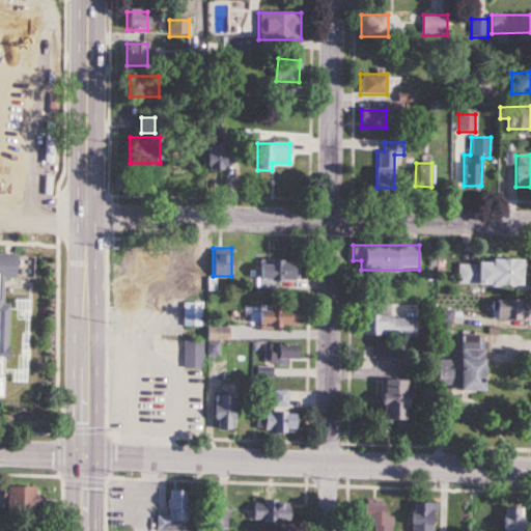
[(0,393),(1,394),(7,375),(25,381),(29,381),(33,366),(31,298),(14,298),(14,306),(0,301),(0,277),(34,277),(33,254),(20,254),(6,251),(0,250),(0,393)]
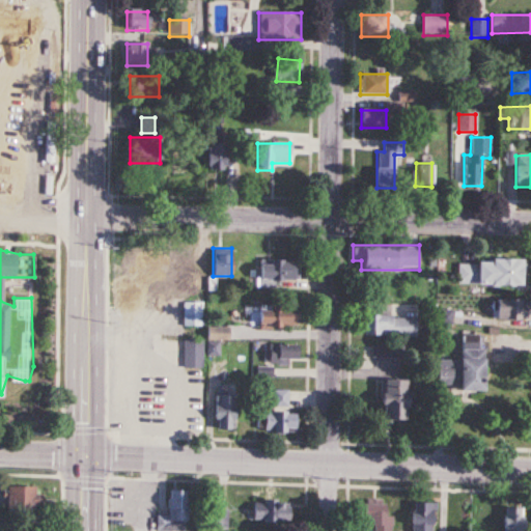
[(473,285),(521,285),(521,258),(474,257),(473,285)]
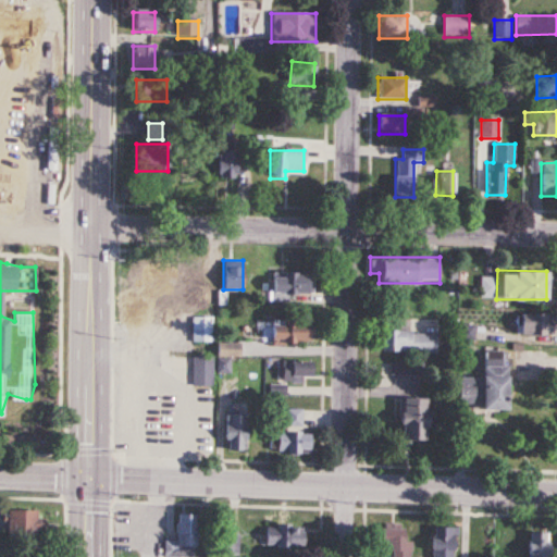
[(312,272),(271,272),(271,292),(312,292),(312,272)]
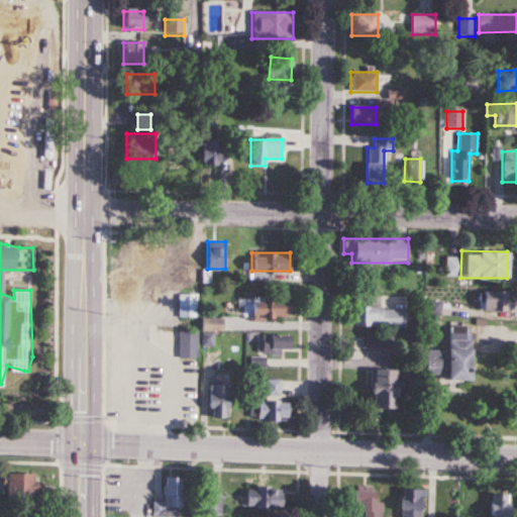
[(481,310),(509,311),(510,291),(481,291),(481,310)]
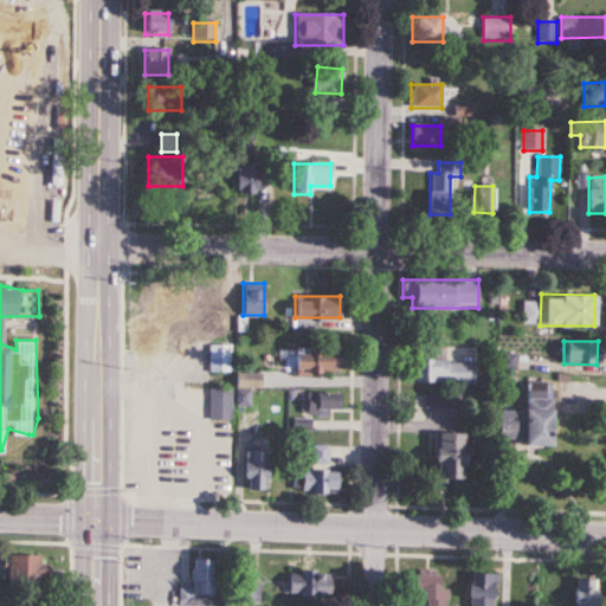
[(340,349),(295,349),(295,373),(340,373),(340,349)]
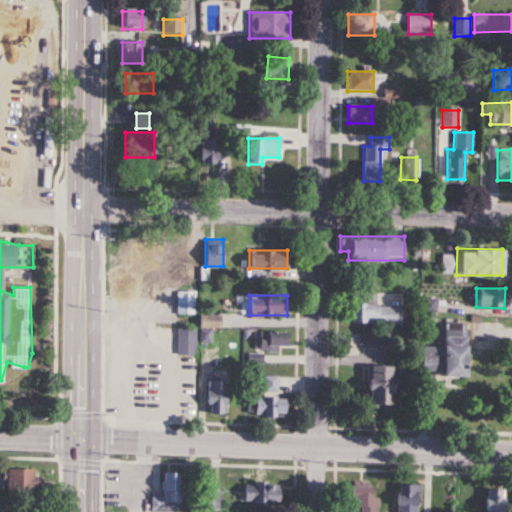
[(403,305),(348,304),(347,324),(402,325),(403,305)]
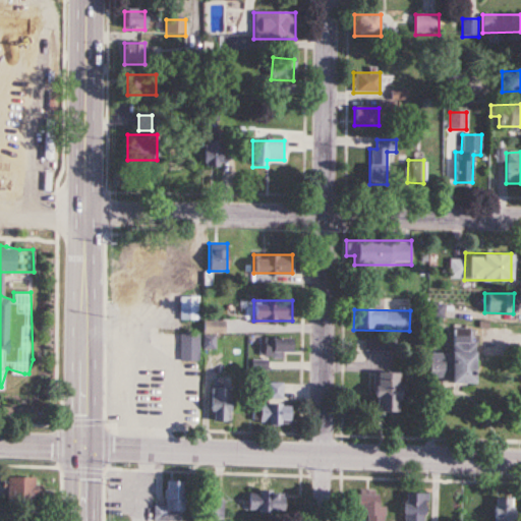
[(472,382),(473,329),(451,329),(451,353),(429,353),(428,382),(472,382)]
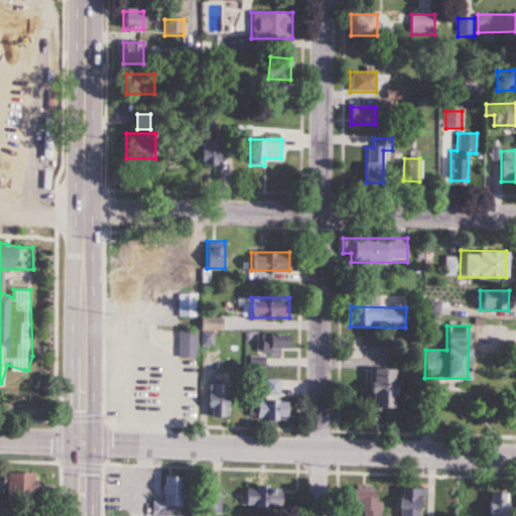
[(178,331),(178,357),(197,357),(197,331),(178,331)]
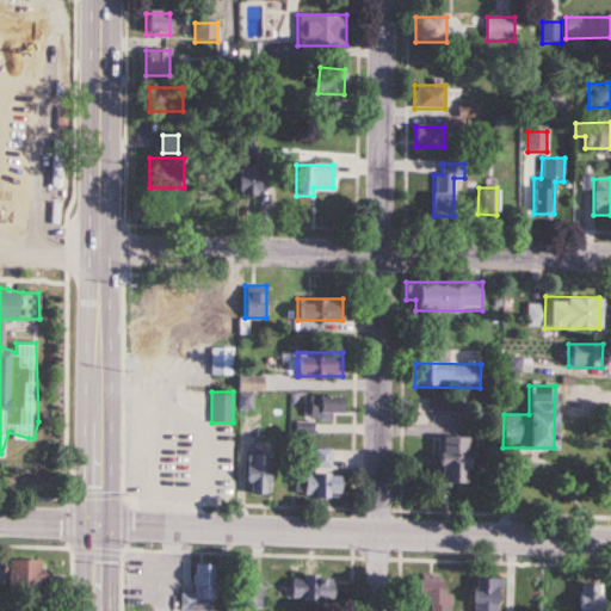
[(240,408),(253,407),(251,393),(239,394),(240,408)]
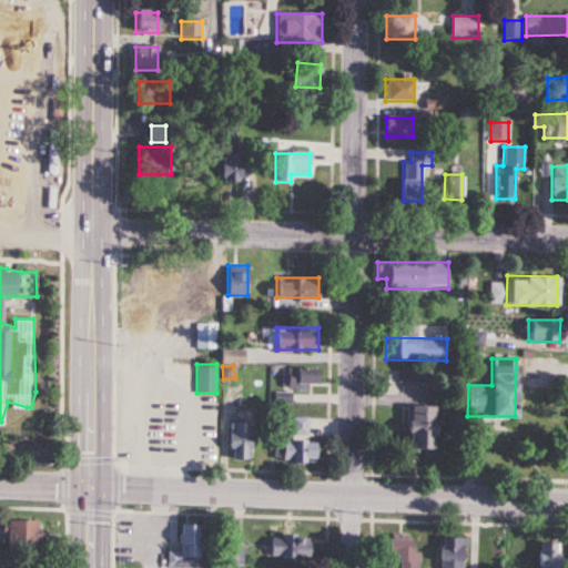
[(317,368),(284,368),(284,388),(317,388),(317,368)]
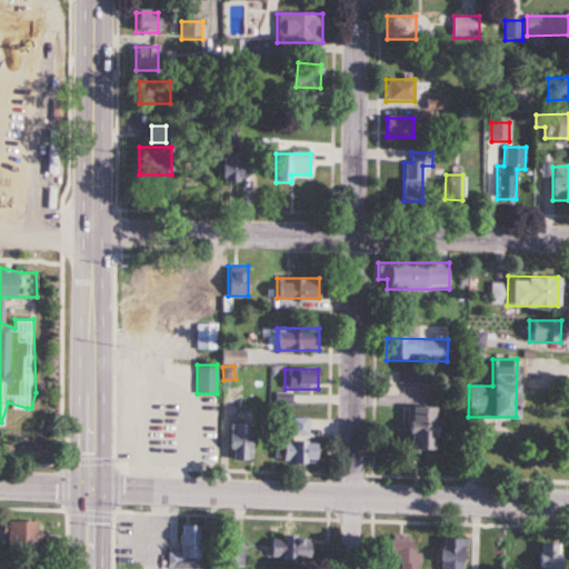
[(426,383),(426,369),(399,369),(399,383),(426,383)]
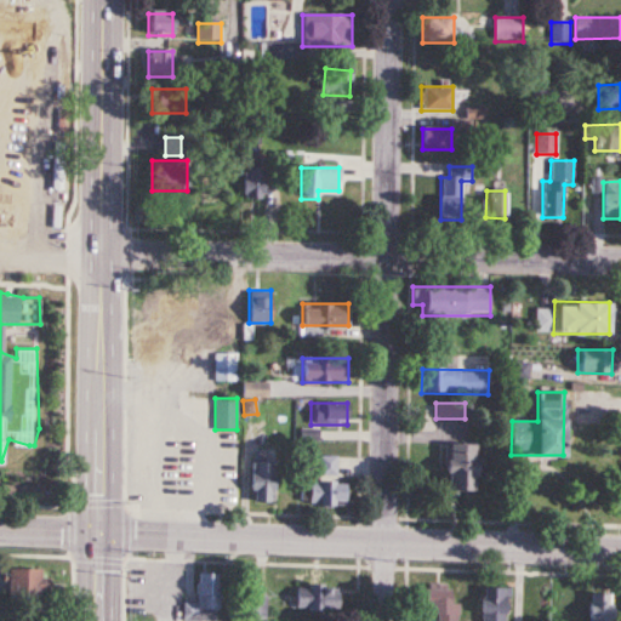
[(474,493),(477,444),(446,443),(444,491),(474,493)]
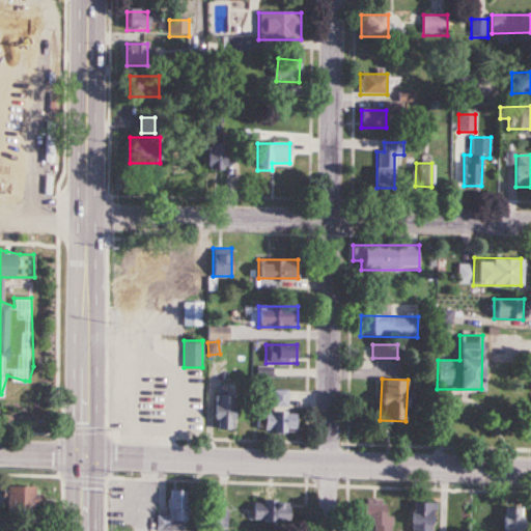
[(184,429),(201,429),(201,387),(184,387),(184,429)]
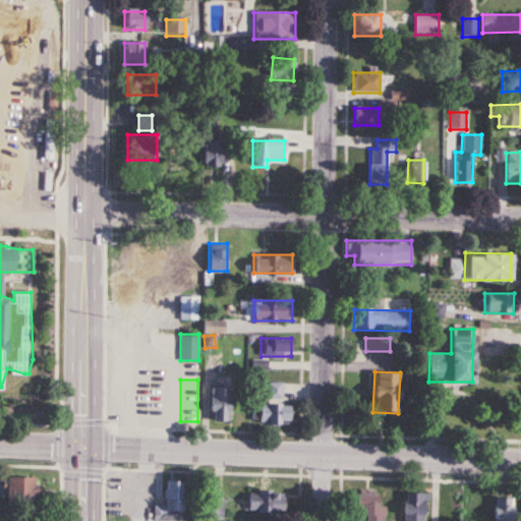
[(269,383),(269,399),(283,399),(283,383),(269,383)]
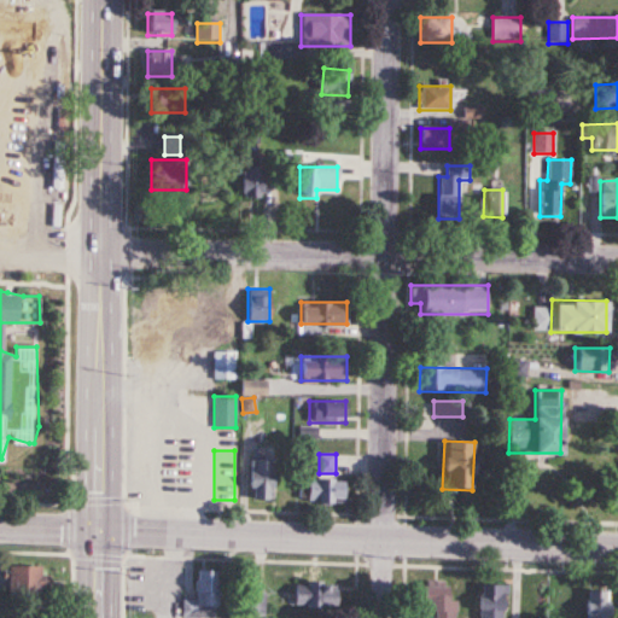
[(155,494),(178,494),(178,458),(155,458),(155,494)]
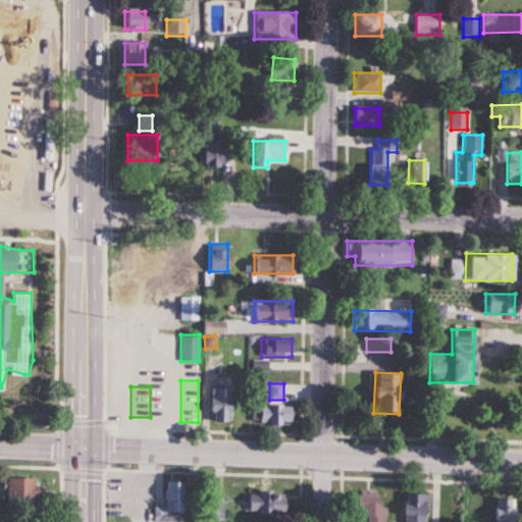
[(229,421),(229,386),(211,386),(211,421),(229,421)]
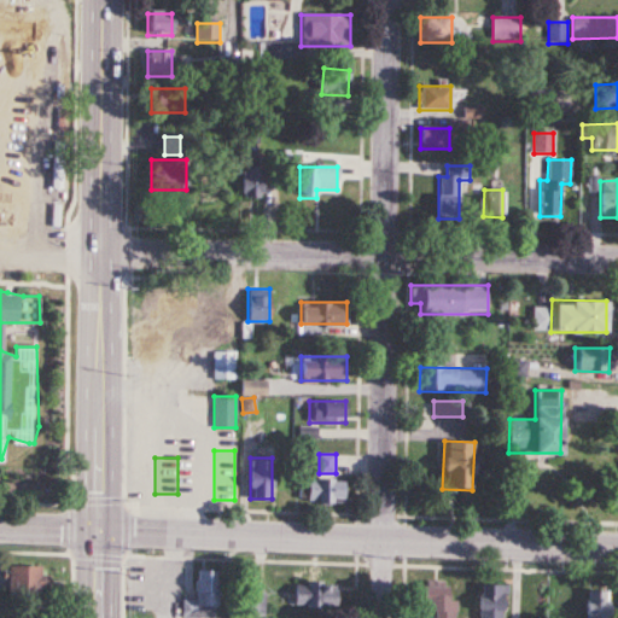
[(343,479),(307,479),(307,502),(343,502),(343,479)]
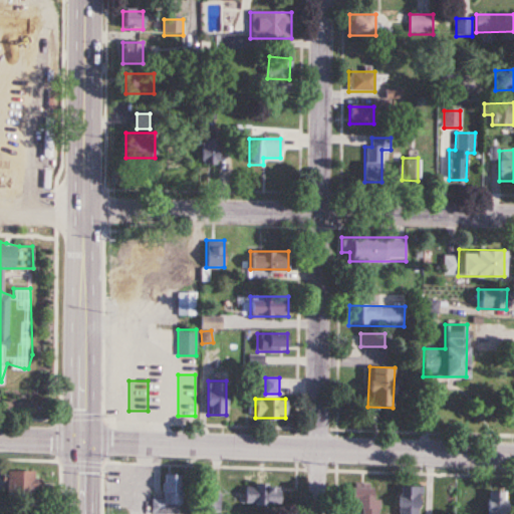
[(6,470),(6,499),(37,499),(37,470),(6,470)]
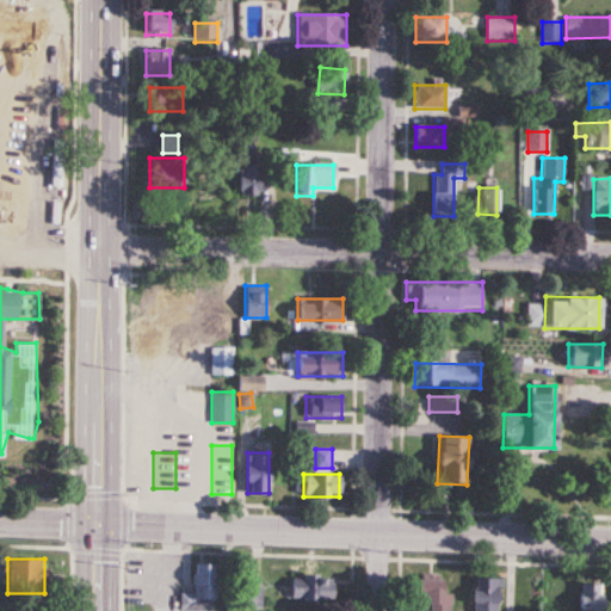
[(180,610),(214,610),(214,563),(195,563),(195,591),(180,591),(180,610)]
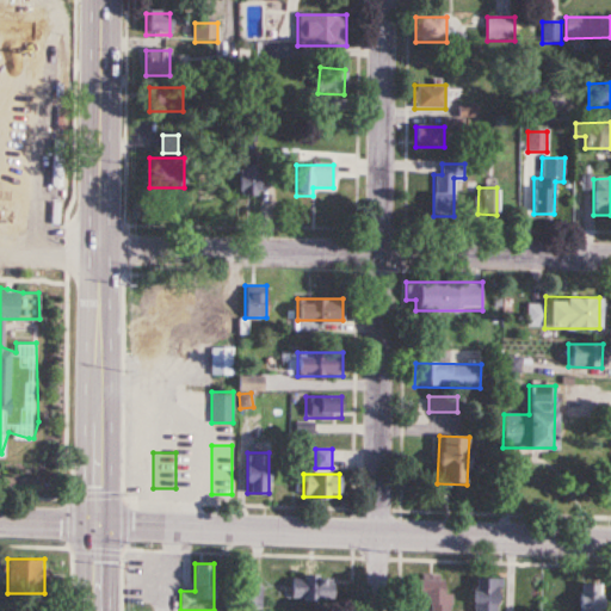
[(331,599),(331,574),(291,575),(291,600),(331,599)]
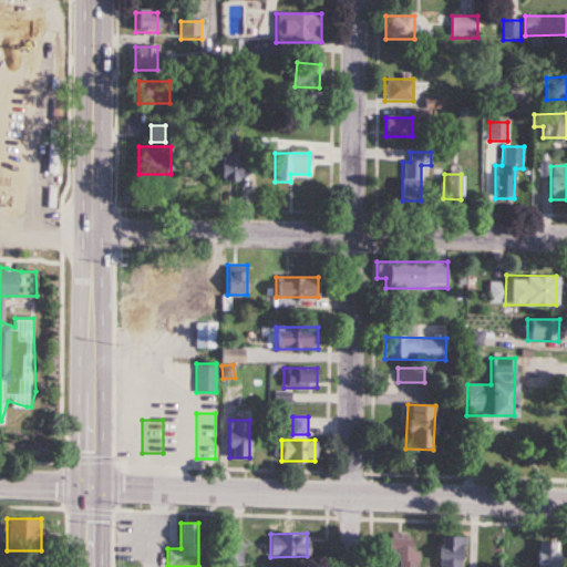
[(245,534),(220,534),(220,564),(245,564),(245,534)]
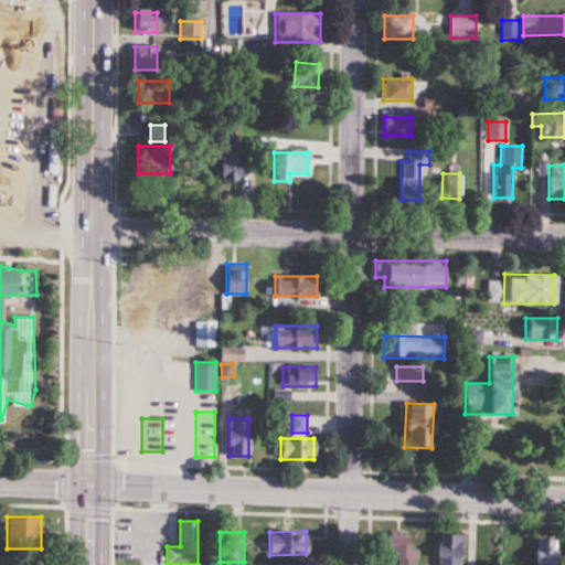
[(416,564),(416,548),(407,548),(407,532),(385,532),(385,558),(393,558),(393,564),(416,564)]
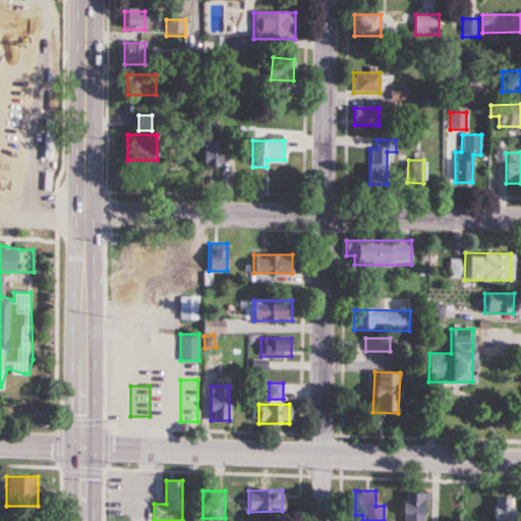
[(403,520),(423,520),(424,493),(404,493),(403,520)]
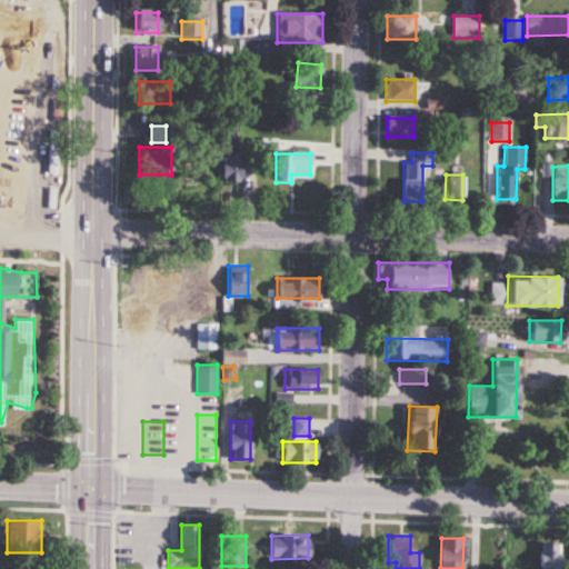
[(539,568),(560,568),(560,543),(539,543),(539,568)]
